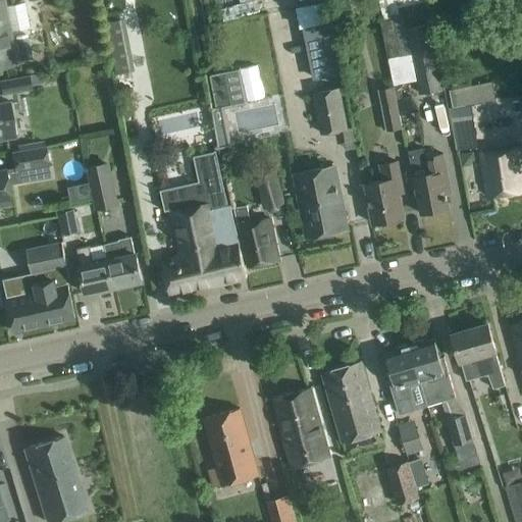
[(0,0),(0,65),(16,63),(10,30),(30,27),(24,2),(5,6),(4,0),(0,0)]
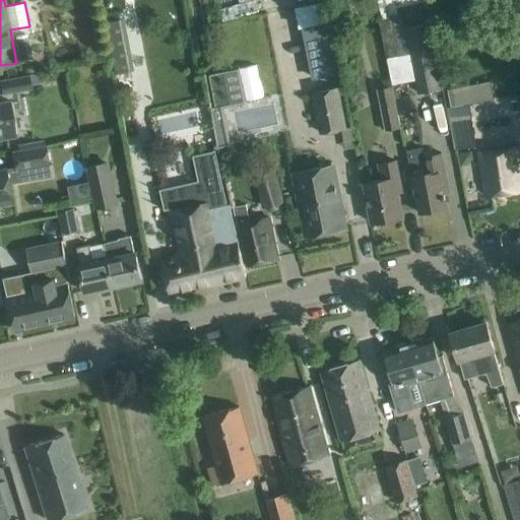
[(396,6),(425,1),(425,0),(378,0),(383,19),(398,16),(396,6)]
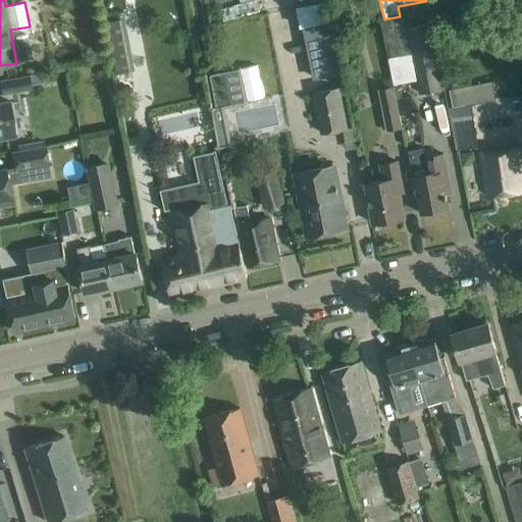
[(473,0),(476,11),(492,8),(490,0),(473,0)]
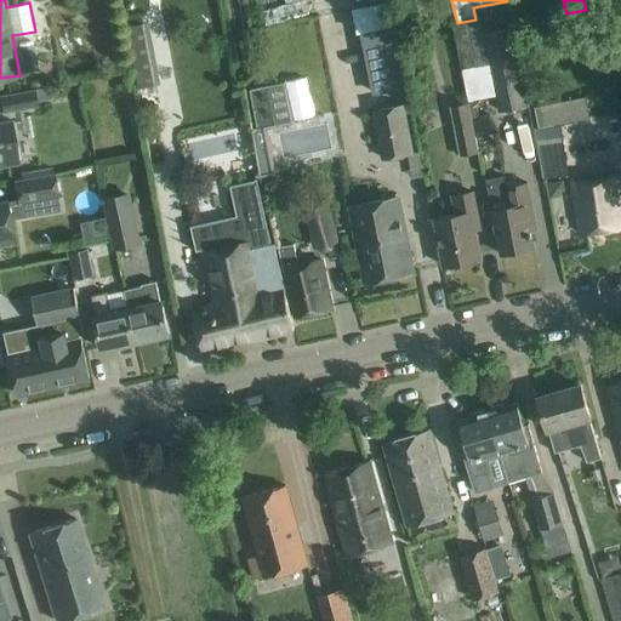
[(147,20),(124,26),(136,86),(159,83),(147,20)]
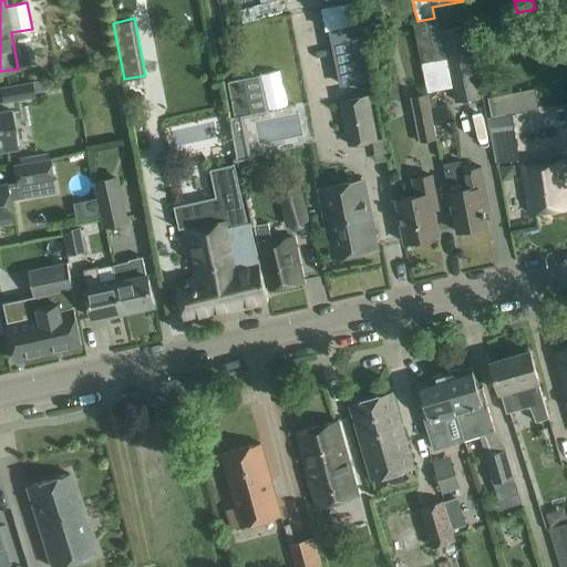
[(359,24),(334,30),(347,86),(370,81),(359,24)]
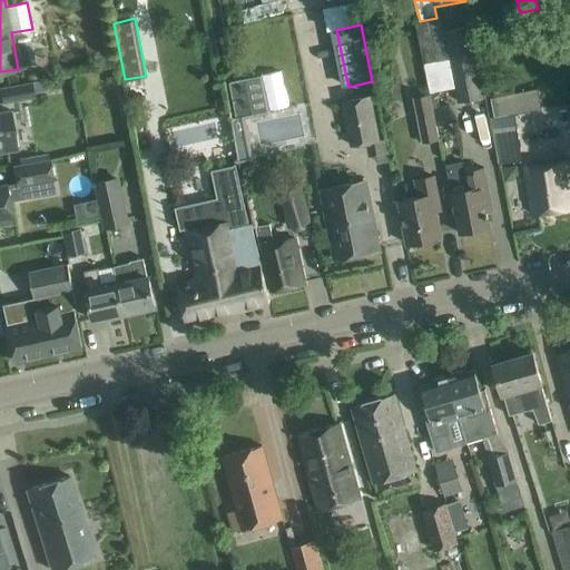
[(471,25),(444,30),(459,102),(485,97),(471,25)]
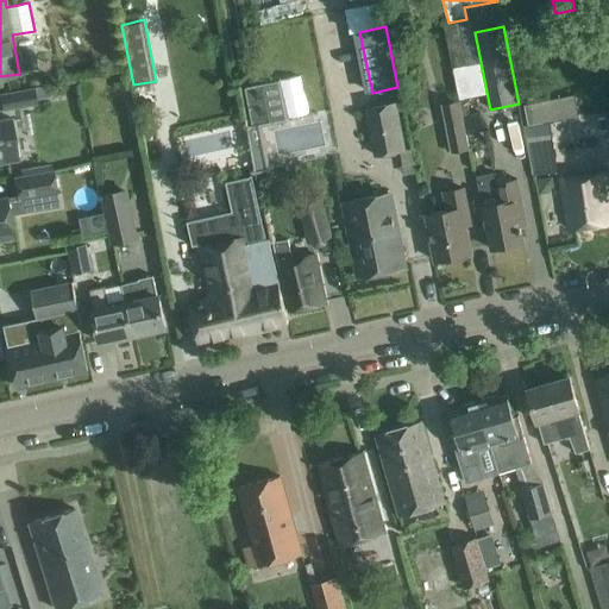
[(129,74),(119,75),(121,89),(131,87),(129,74)]
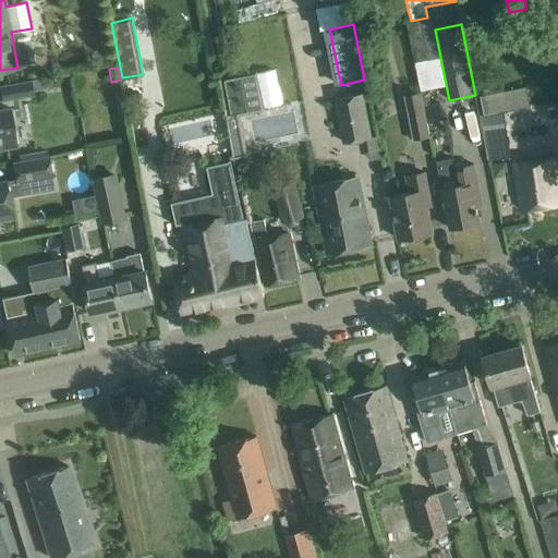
[(239,113),(263,109),(256,72),(222,77),(237,155),(245,154),(239,113)]
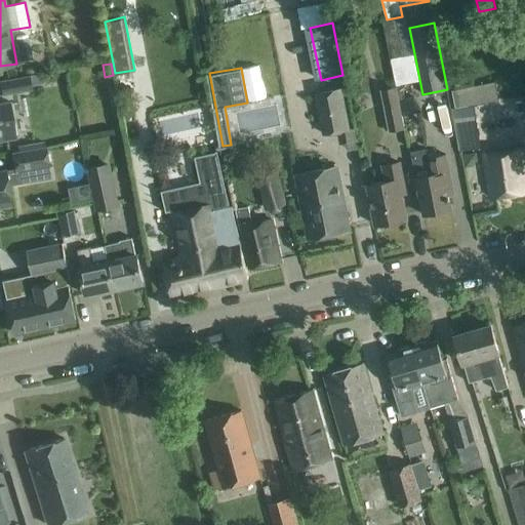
[(30,75),(0,80),(0,85),(2,95),(32,89),(30,75)]
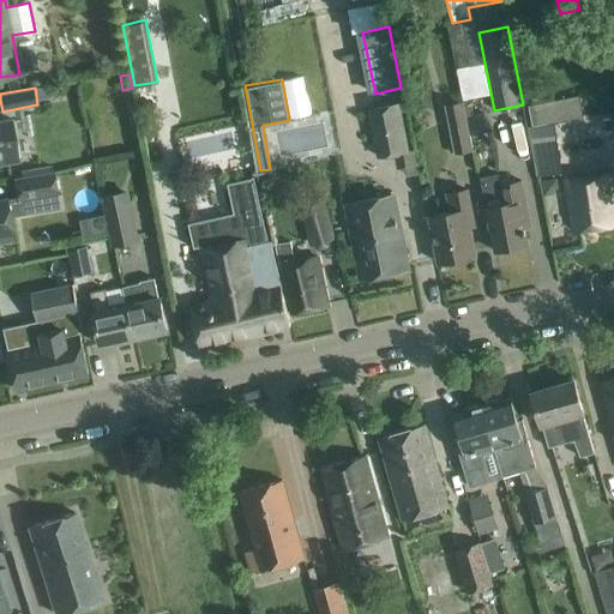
[(555,122),(567,121),(585,118),(581,96),(525,107),(541,180),(564,175),(558,139),(555,122)]
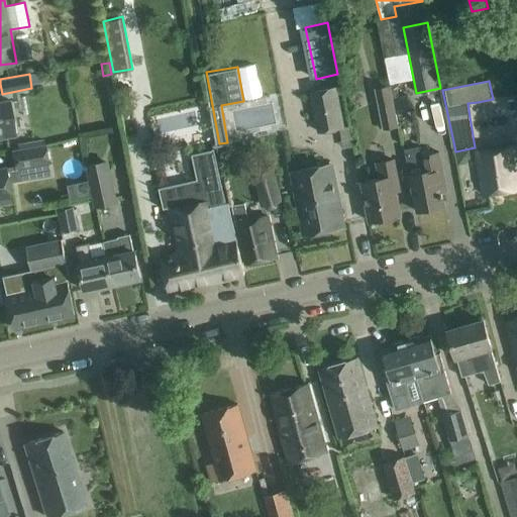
[(349,126),(342,127),(335,88),(311,92),(319,132),(340,128),(344,148),(353,147),(349,126)]
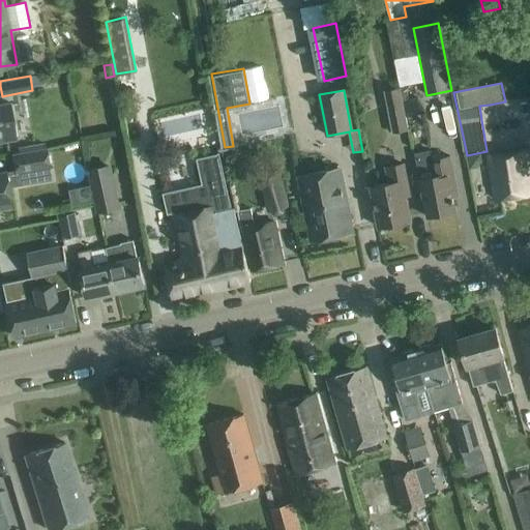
[(403,90),(386,93),(394,135),(410,131),(403,90)]
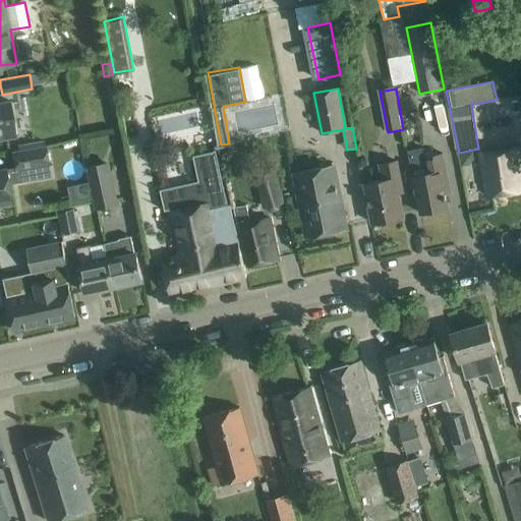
[(408,99),(398,101),(400,110),(410,108),(408,99)]
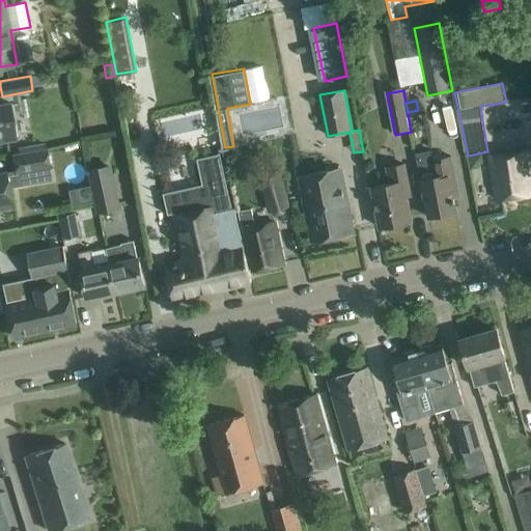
[(11,103),(0,104),(0,141),(18,139),(11,103)]
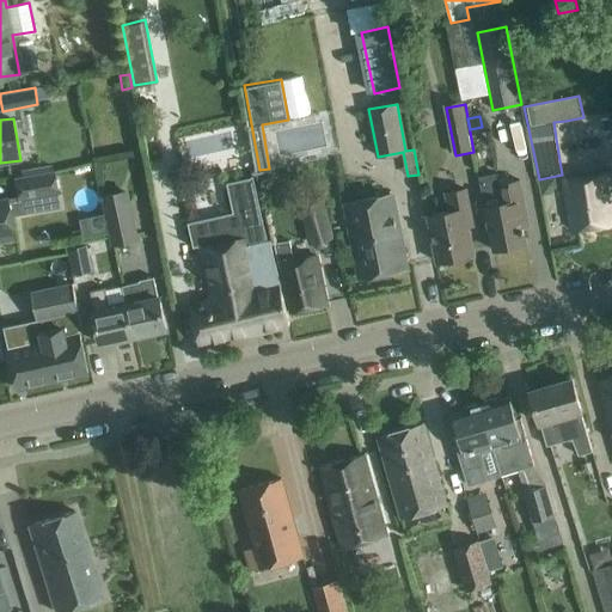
[(0,199),(0,240),(1,240),(13,238),(10,215),(38,208),(37,200),(36,196),(56,191),(53,172),(14,178),(17,195),(6,197),(0,199)]
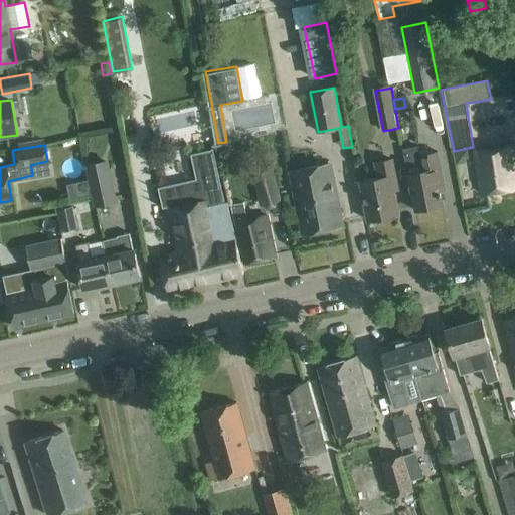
[(514,188),(514,150),(514,146),(475,151),(481,193),(514,188)]
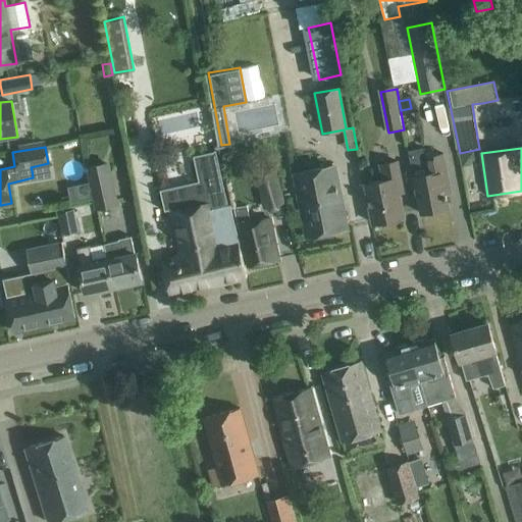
[(470,165),(475,159),(474,151),(461,153),(463,166),(470,165)]
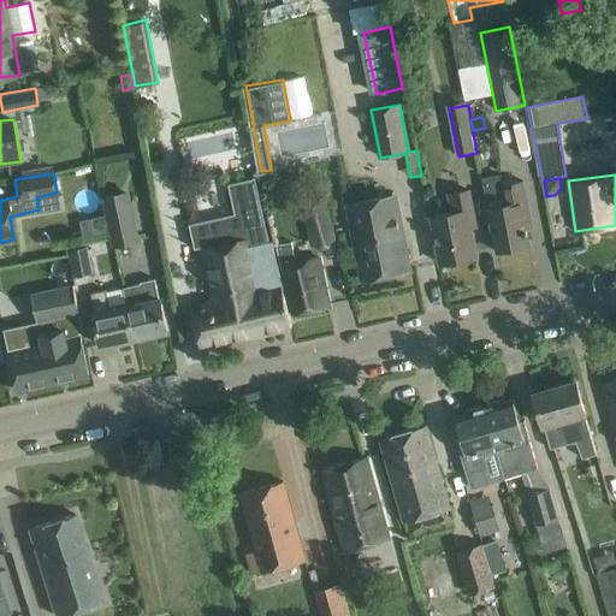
[(236,215),(189,226),(195,249),(201,248),(213,300),(191,304),(196,324),(202,348),(291,326),(286,303),(272,243),(270,243),(255,179),(229,185),(236,215)]
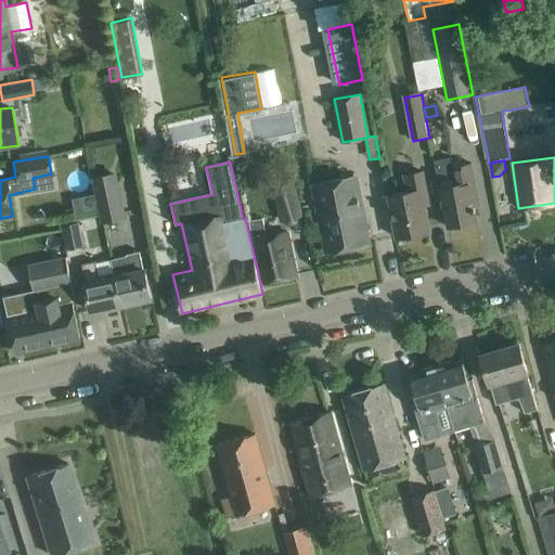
[(477,194),(474,172),(473,167),(456,170),(460,188),(440,191),(448,227),(477,221),(473,195),(477,194)]
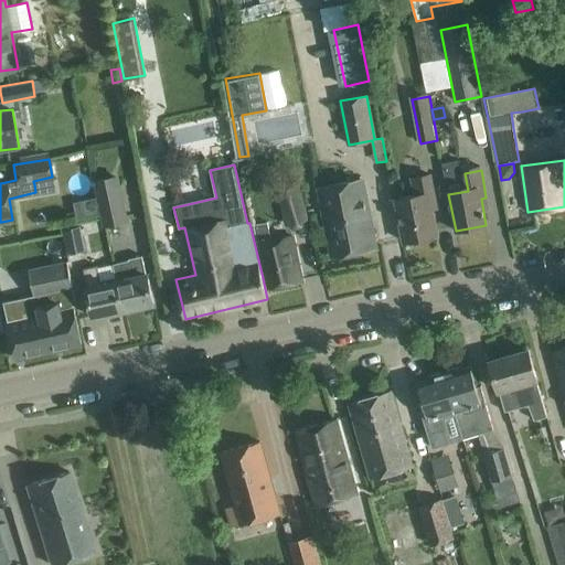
[(120,174),(94,180),(104,227),(130,222),(120,174)]
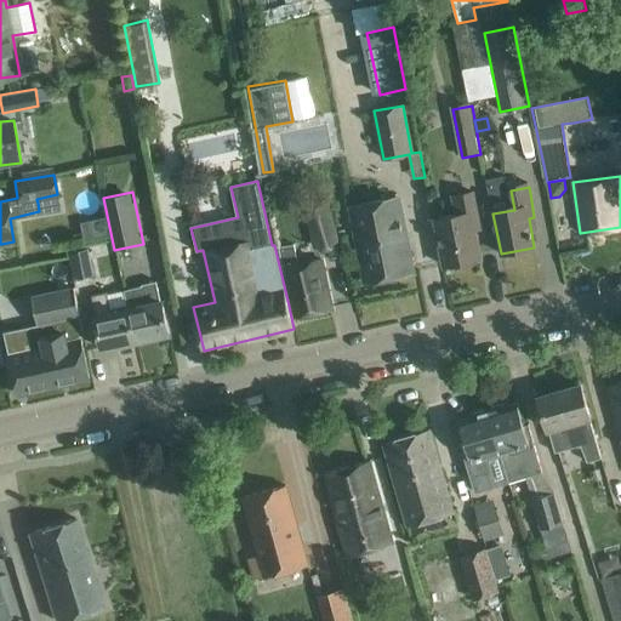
[(412,273),(408,249),(398,197),(349,206),(365,283),(412,273)]
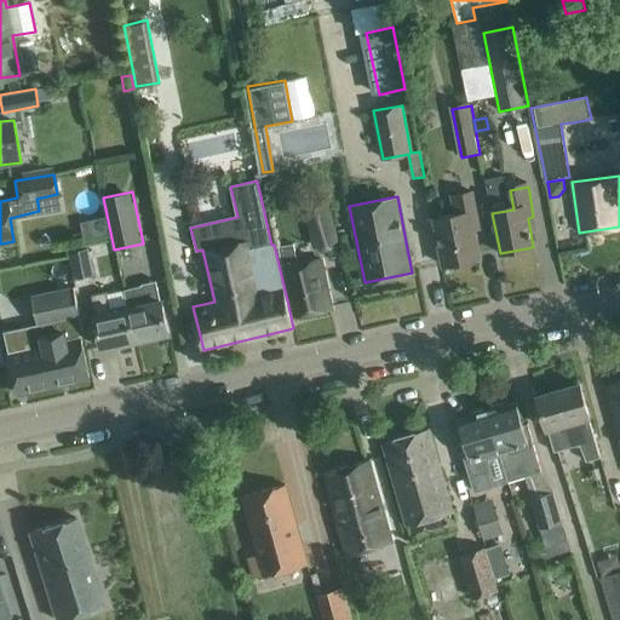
[(478,228),(474,205),(472,197),(457,200),(460,214),(435,219),(443,265),(480,259),(474,229),(478,228)]
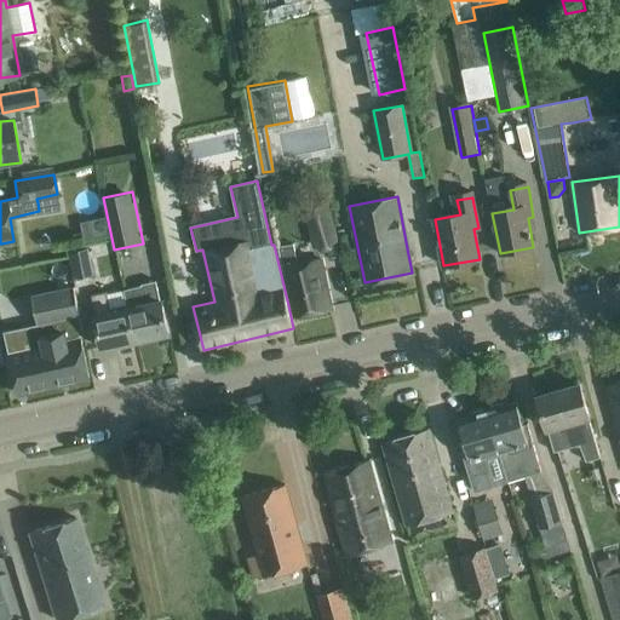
[(315,246),(337,240),(326,205),(305,211),(315,246)]
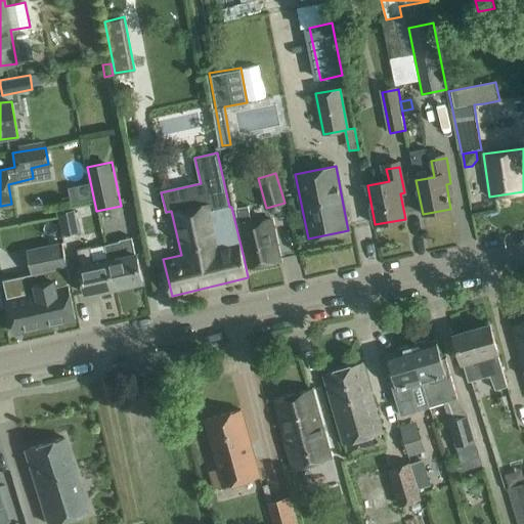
[(72,205),(94,200),(91,184),(69,188),(72,205)]
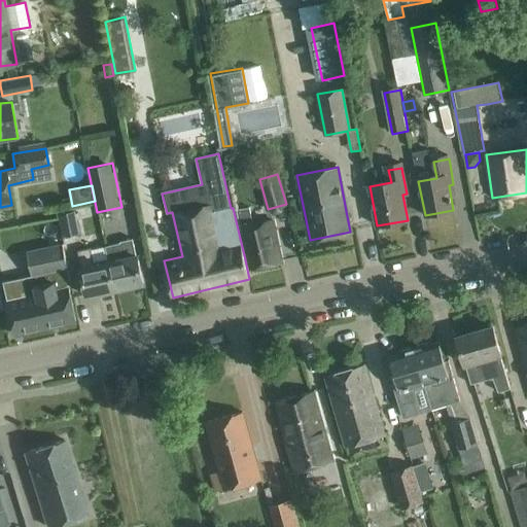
[(282,262),(278,242),(273,220),(253,223),(250,207),(238,209),(249,269),(282,262)]
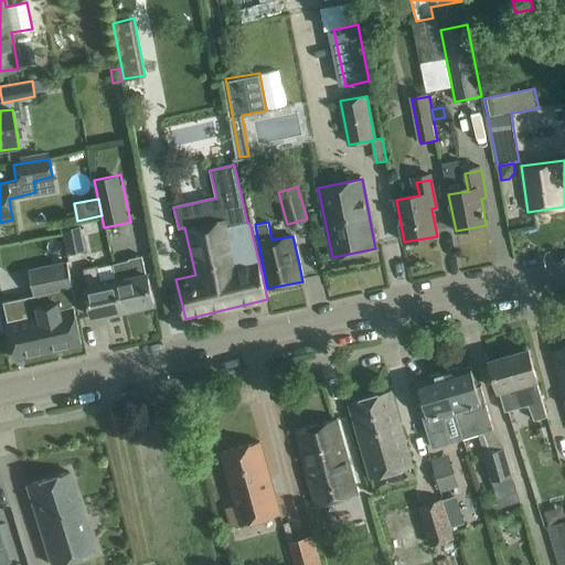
[(80,226),(63,228),(67,254),(84,252),(80,226)]
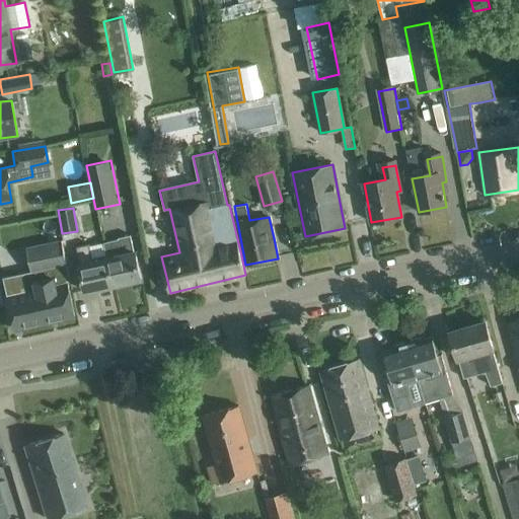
[(103,241),(114,286),(141,280),(132,235),(103,241)]
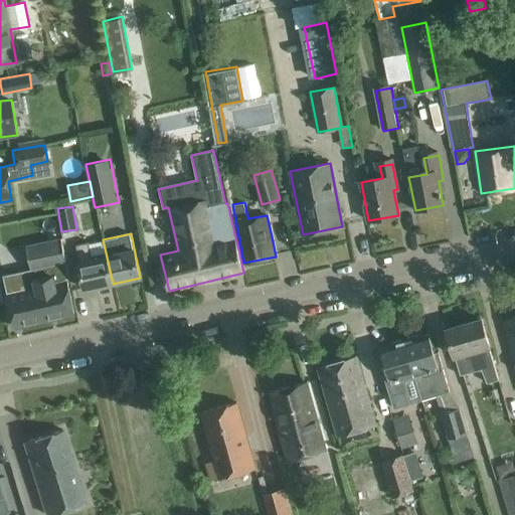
[(69,279),(66,265),(60,238),(26,245),(31,269),(4,275),(16,327),(73,314),(66,280),(69,279)]
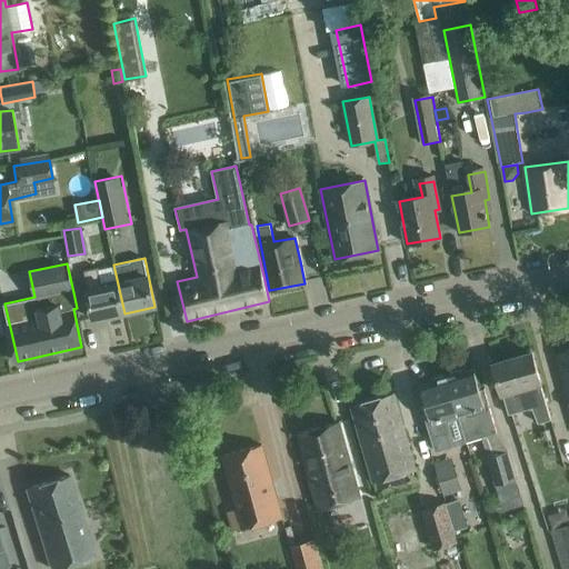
[(98,269),(83,271),(89,298),(93,320),(125,313),(117,278),(100,281),(98,269)]
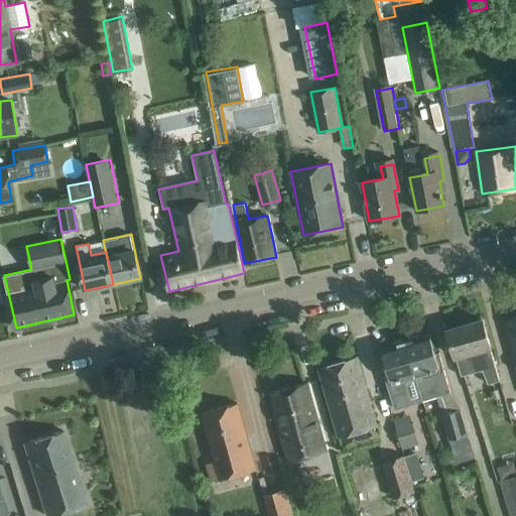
[(515,316),(506,319),(515,356),(515,316)]
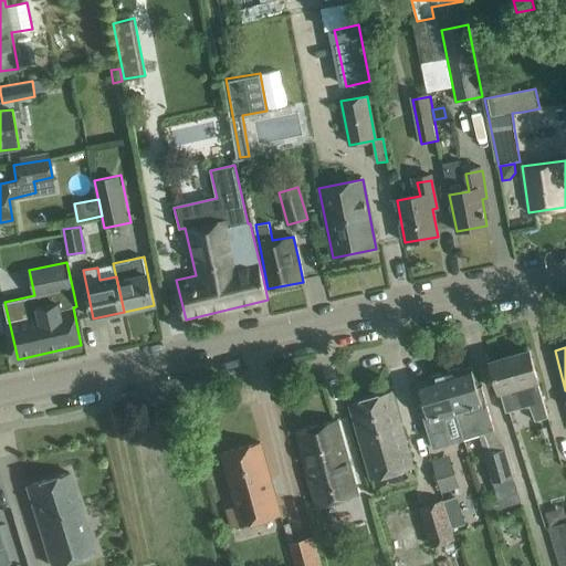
[(538,380),(535,371),(530,350),(491,362),(500,391),(506,412),(530,406),(535,421),(548,417),(537,380),(538,380)]
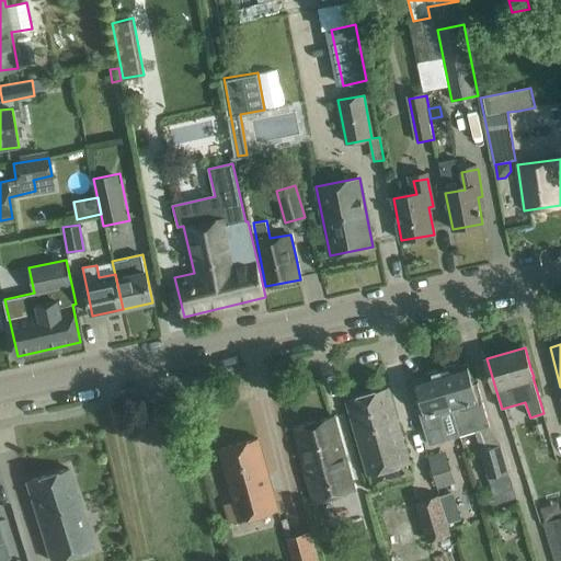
[(468,364),(442,371),(453,409),(460,435),(474,431),(496,504),(515,499),(500,445),(490,426),(478,382),(473,384),(468,364)]
